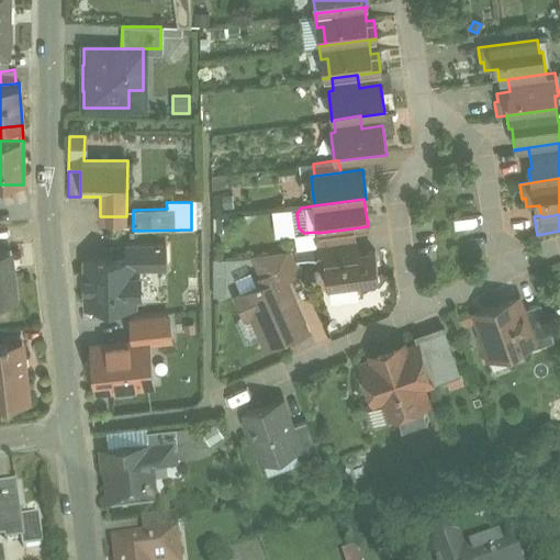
[(353,228),(317,233),(317,232),(314,239),(315,247),(355,242),(353,228)]
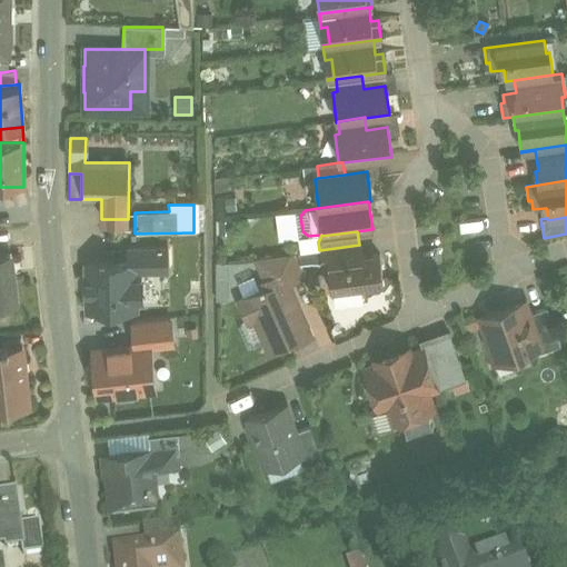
[(359,245),(319,250),(320,258),(328,264),(328,262),(361,257),(359,245)]
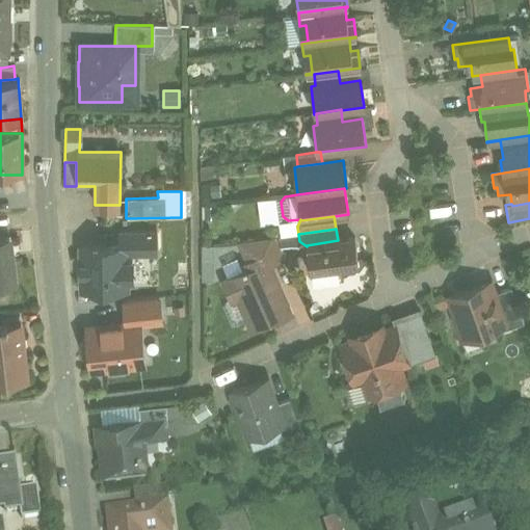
[(156,231),(118,231),(118,246),(125,246),(125,254),(156,254),(156,231)]
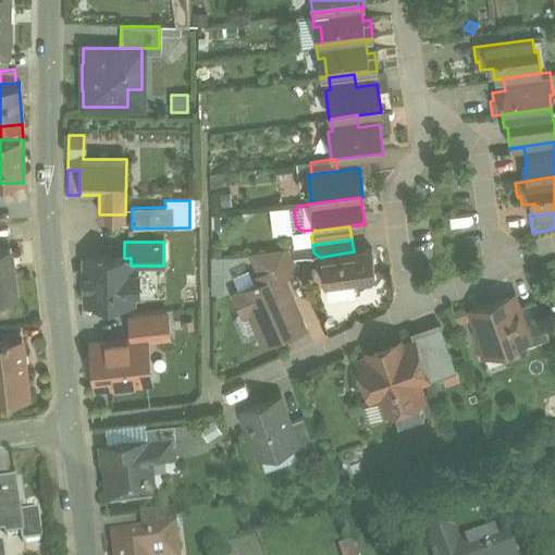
[(287,248),(248,254),(258,274),(275,267),(281,279),(297,271),(287,248)]
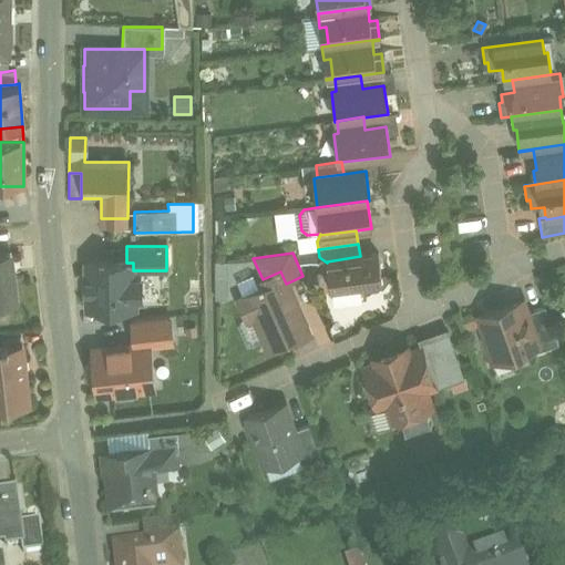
[(360,256),(327,262),(327,263),(330,290),(381,284),(377,254),(360,256)]
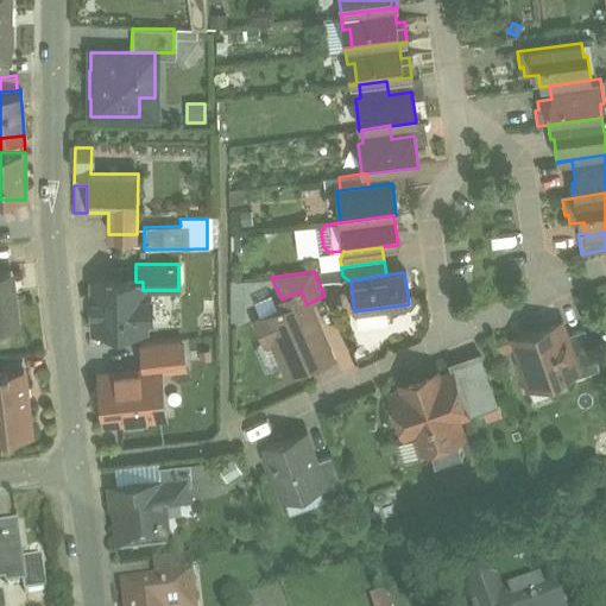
[(4,273),(0,273),(0,327),(16,326),(12,295),(6,295),(4,273)]
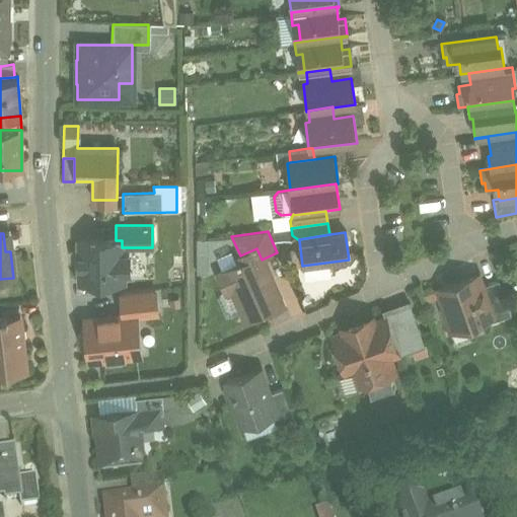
[(116,240),(79,241),(80,282),(123,281),(122,271),(128,271),(128,254),(122,254),(122,247),(122,240),(116,240)]
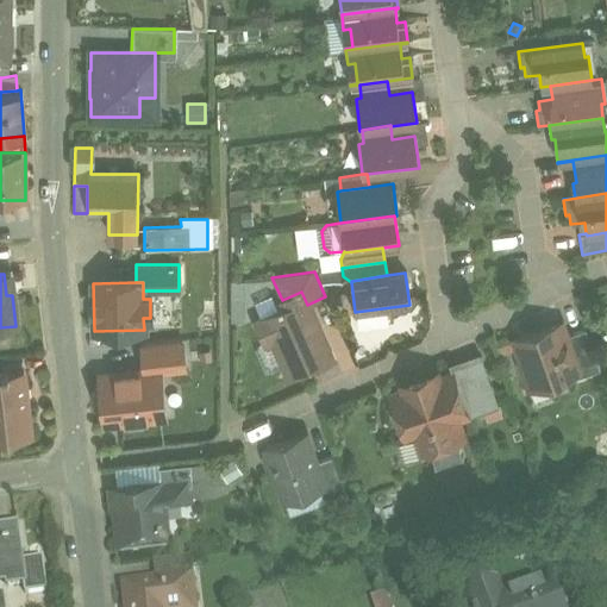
[(244,282),(230,282),(231,320),(244,320),(244,282)]
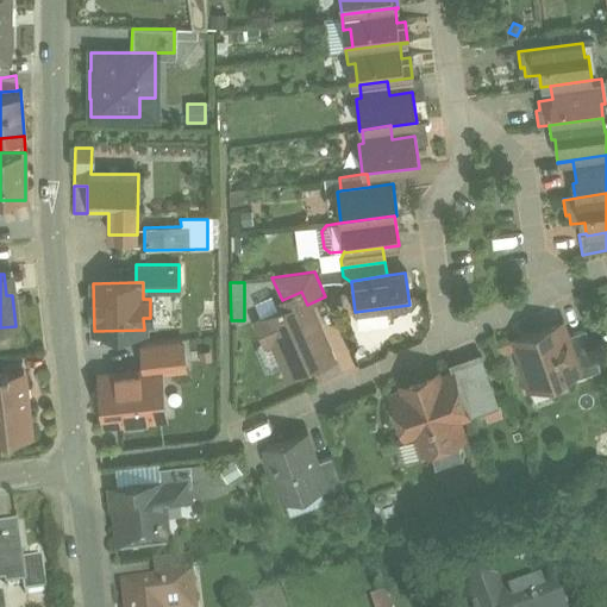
[(282,300),(277,302),(280,308),(279,310),(279,311),(252,323),(263,345),(271,342),(287,379),(307,369),(308,371),(333,361),(307,305),(301,292),(282,300)]
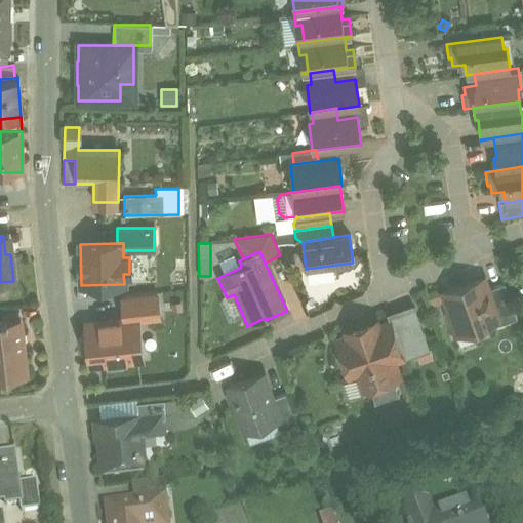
[(482,280),(443,293),(449,311),(447,316),(450,324),(455,326),(455,328),(468,324),(471,330),(495,322),(496,321),(486,291),(482,280)]
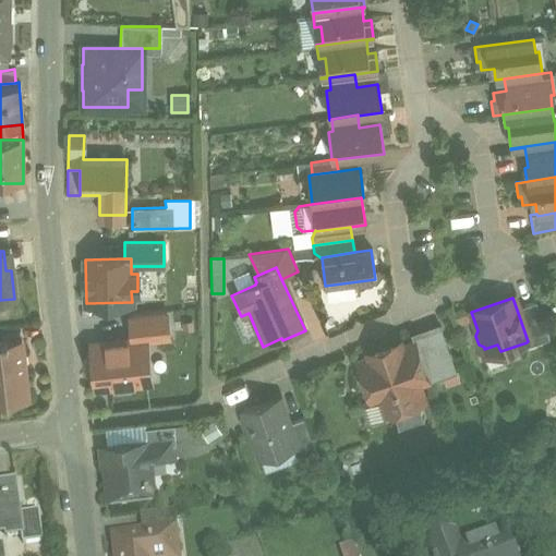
[(548,340),(535,303),(517,310),(528,341),(527,342),(529,347),(548,340)]
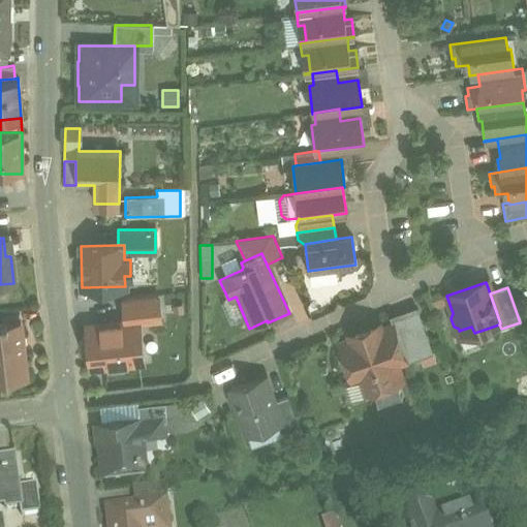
[(161,317),(158,296),(123,300),(125,321),(137,320),(161,317)]
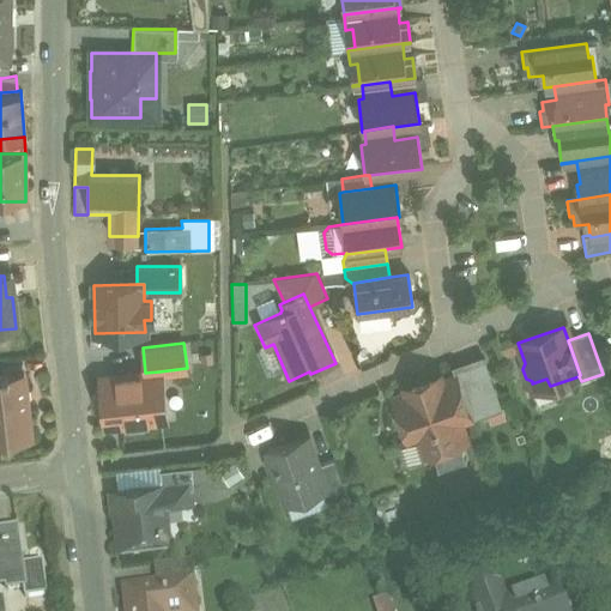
[(484,361),(452,371),(454,377),(461,400),(494,388),(484,361)]
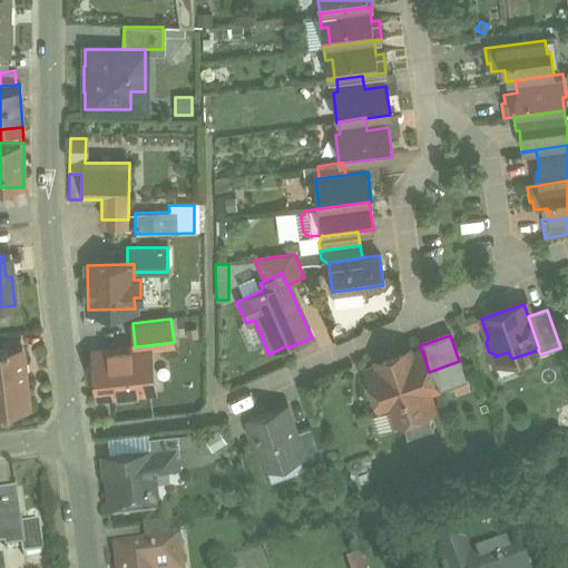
[(135,346),(94,351),(98,395),(154,389),(148,345),(135,346)]
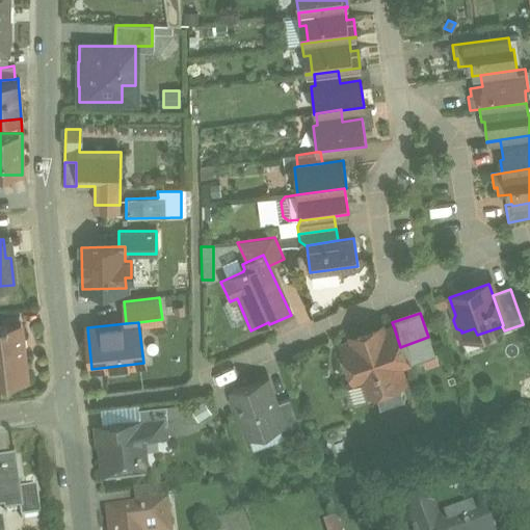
[(1,327),(0,327),(0,383),(26,380),(20,325),(7,326),(7,324),(1,324),(1,327)]
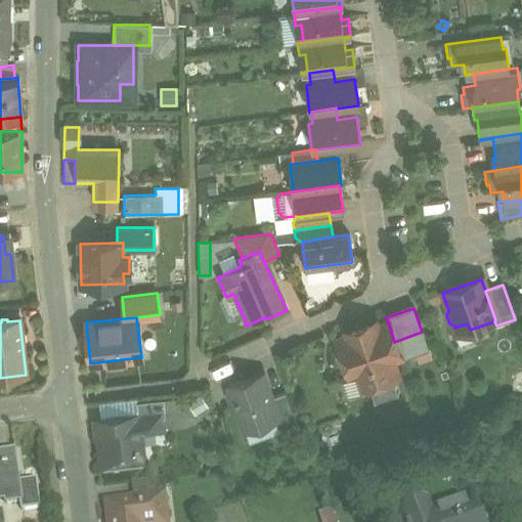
[(375,321),(346,332),(348,337),(336,341),(348,376),(357,373),(362,389),(373,385),(377,394),(390,390),(387,380),(397,377),(392,360),(398,358),(399,360),(401,359),(394,342),(388,322),(377,327),(375,321)]
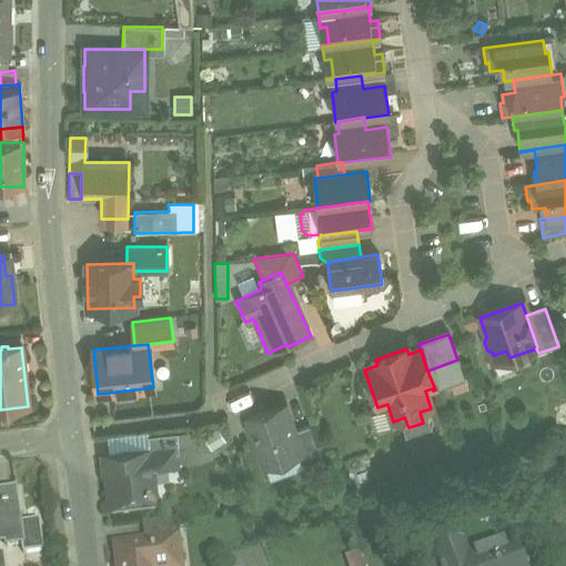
[(457,360),(427,371),(435,390),(464,380),(457,360)]
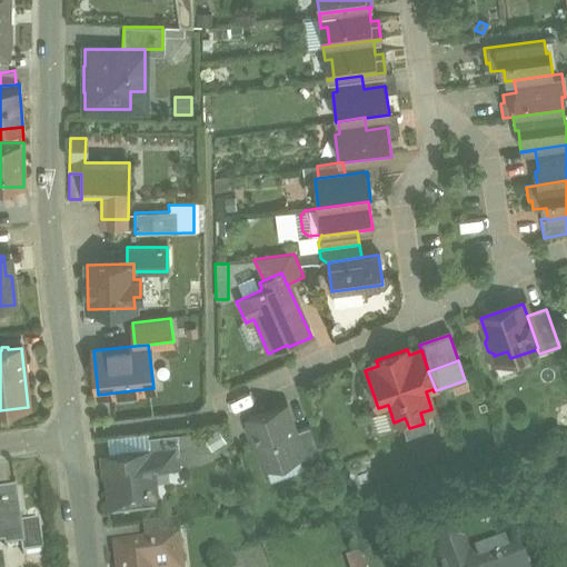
[(285,406),(247,419),(265,467),(297,456),(301,455),(294,433),(285,406)]
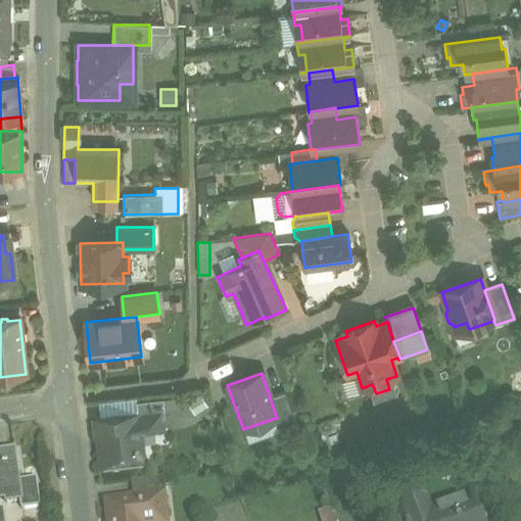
[(285,392),(270,397),(277,418),(273,419),(277,429),(296,423),(285,392)]
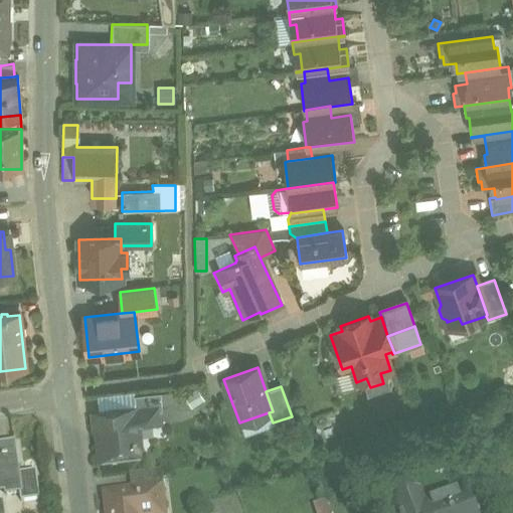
[(160,392),(134,395),(136,408),(155,406),(155,410),(161,409),(160,392)]
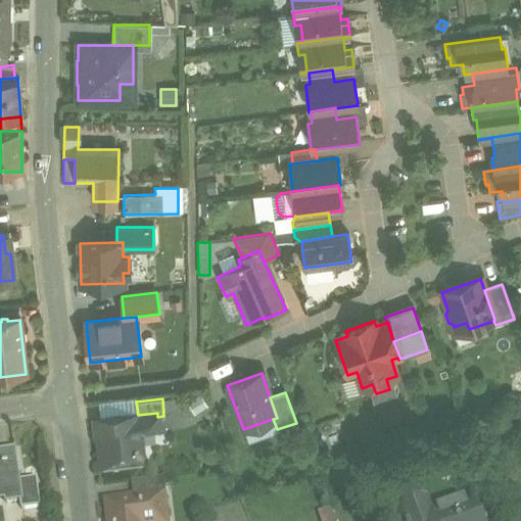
[(138,415),(95,420),(101,478),(141,473),(137,436),(159,434),(157,417),(157,413),(138,415)]
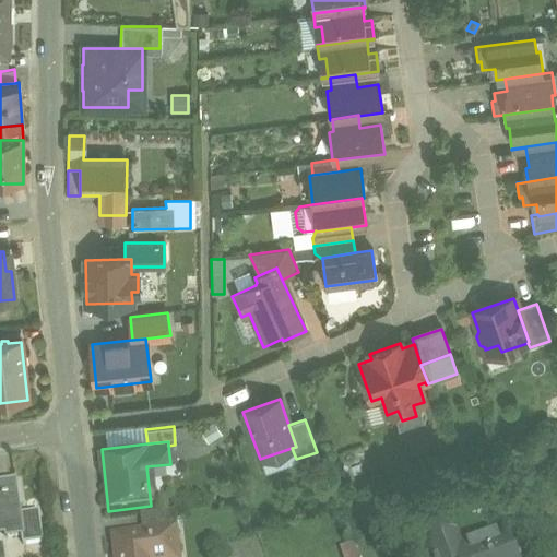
[(3,556),(2,549),(0,549),(0,534),(3,534),(4,543),(20,541),(21,549),(42,547),(37,517),(19,520),(14,486),(0,488),(0,556),(3,556)]
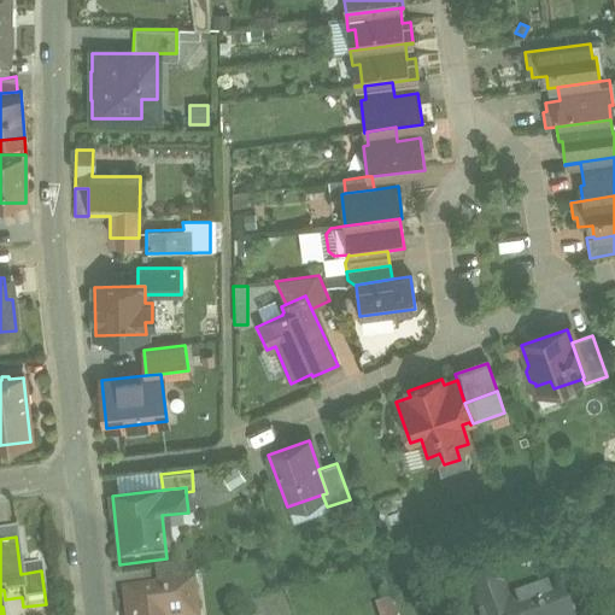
[(192,569),(153,574),(156,593),(191,590),(191,591),(194,591),(192,569)]
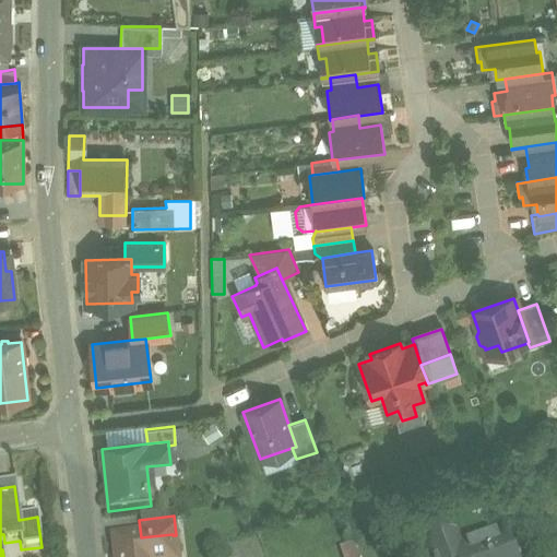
[(461,554),(452,530),(422,540),(427,556),(512,556),(506,534),(470,547),(471,550),(461,554)]
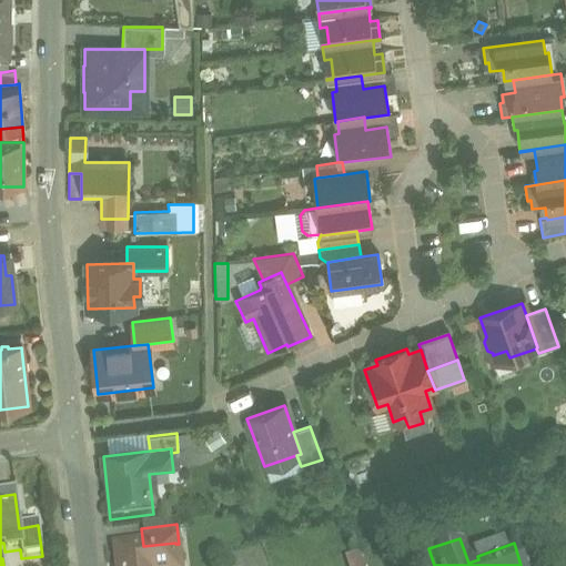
[(143,546),(113,549),(115,565),(178,565),(175,544),(175,543),(143,546)]
